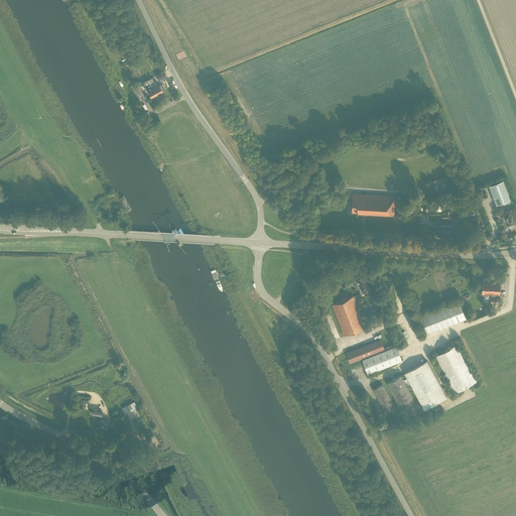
[(149,80),(157,95),(163,92),(163,91),(164,90),(164,89),(163,85),(162,85),(160,86),(160,85),(157,87),(152,78),(149,80)]
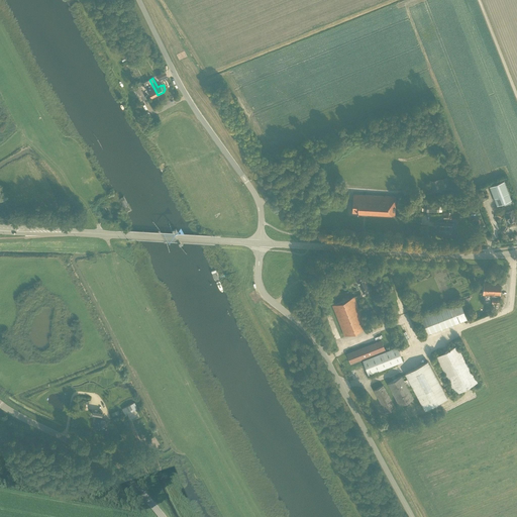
[(158,95),(149,80),(146,81),(146,82),(144,83),(148,91),(151,98),(158,95)]
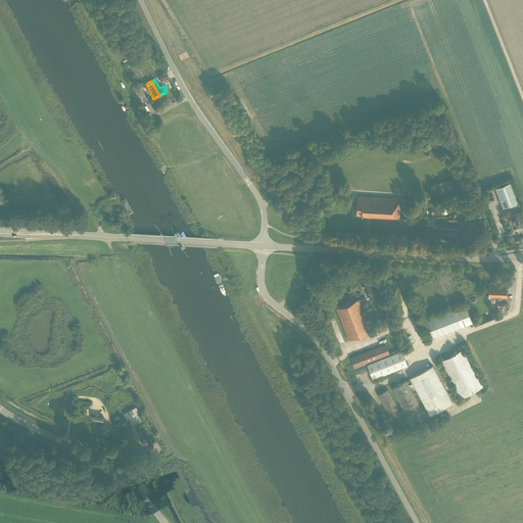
[(455,189),(452,179),(435,183),(438,193),(455,189)]
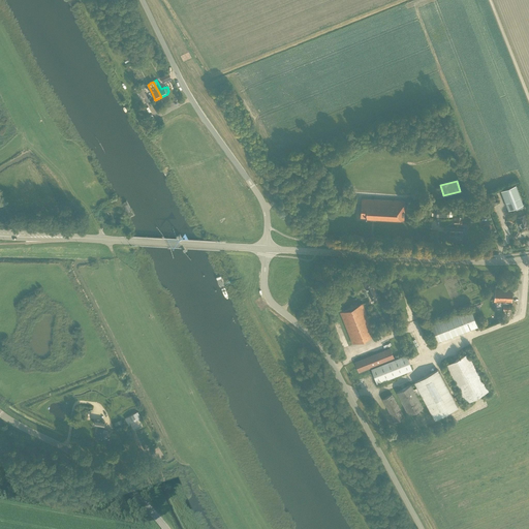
[(516,185),(501,190),(508,210),(524,205),(516,185)]
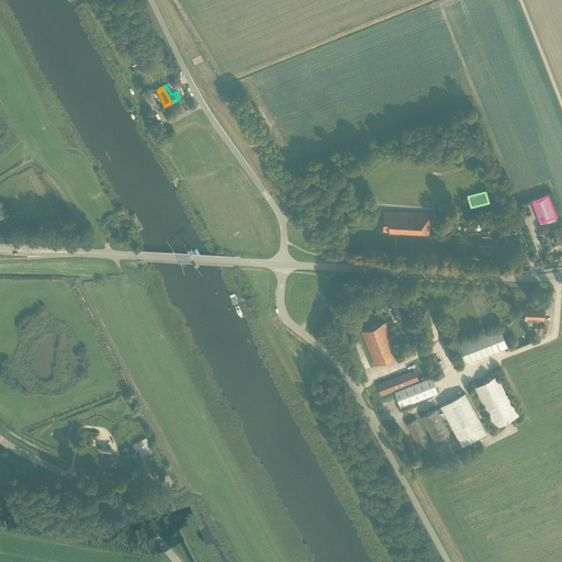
[(383,229),(429,233),(430,214),(384,211),(383,229)]
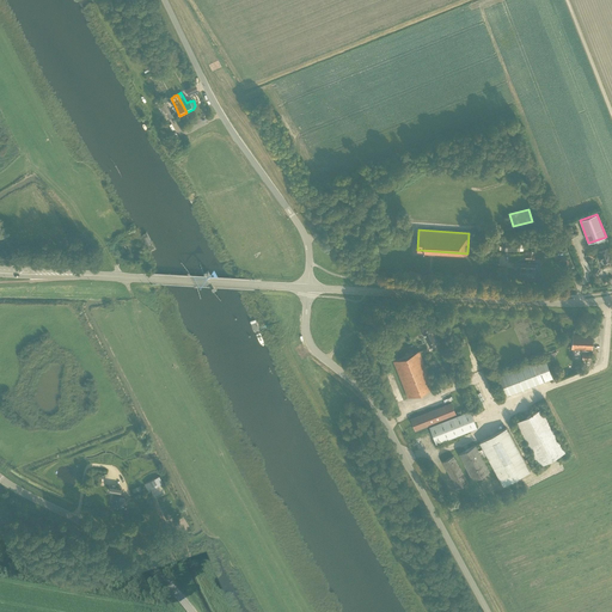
[(151,254),(157,250),(148,232),(141,236),(151,254)]
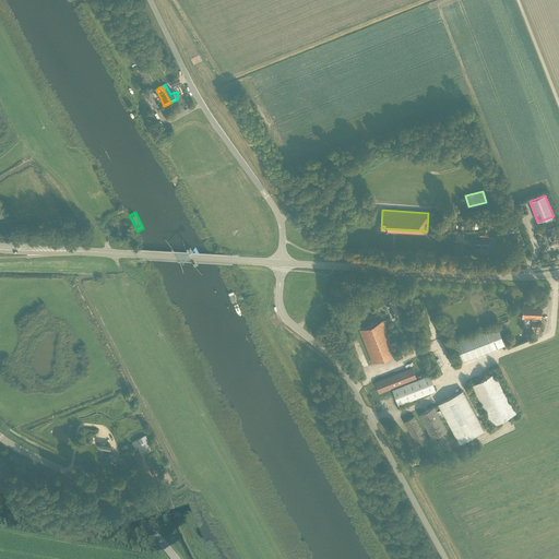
[(558,237),(555,226),(547,229),(548,233),(545,234),(547,239),(550,238),(551,240),(558,237)]
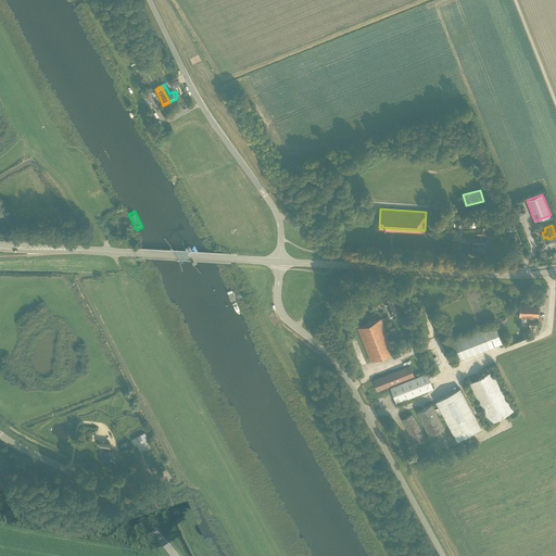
[(471,253),(479,254),(479,240),(468,239),(468,243),(472,243),(471,253)]
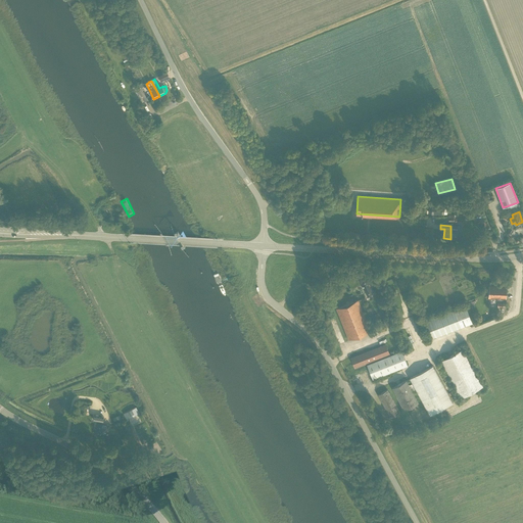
[(450,226),(450,239),(457,239),(458,230),(462,230),(462,227),(450,226)]
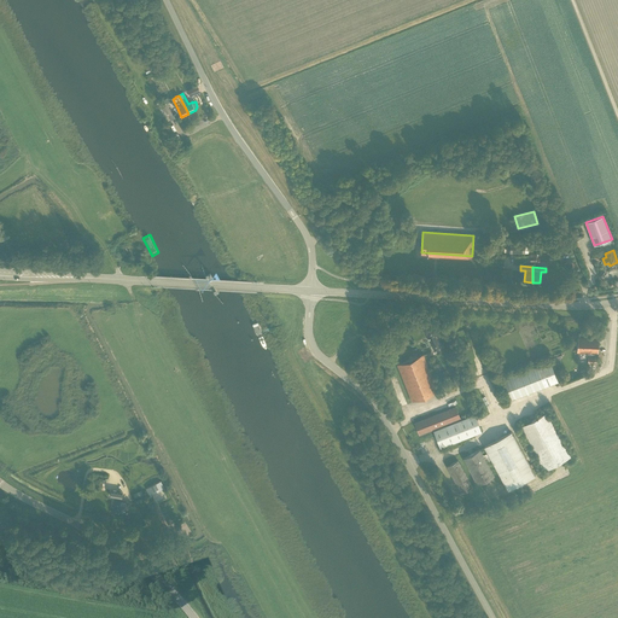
[(210,277),(207,278),(215,293),(216,296),(219,295),(217,292),(210,277)]
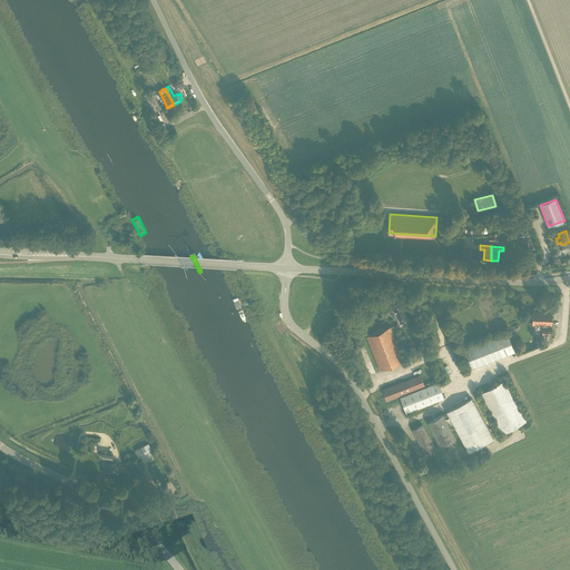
[(237,298),(232,300),(235,313),(241,312),(237,298)]
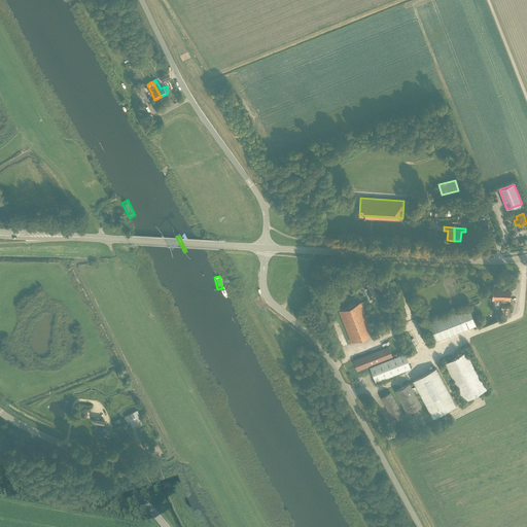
[(373,293),(376,291),(371,280),(363,283),(369,294),(371,300),(375,297),(373,293)]
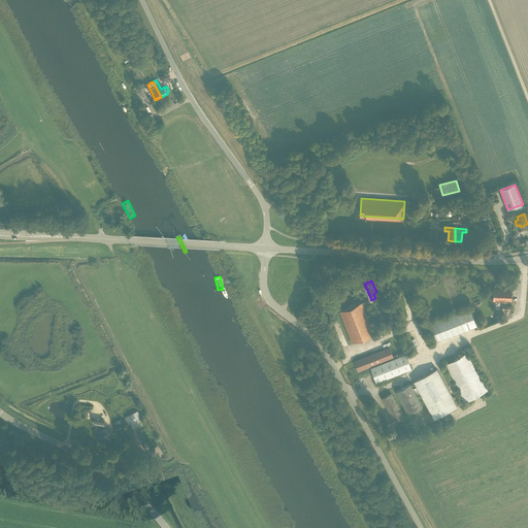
[(493,301),(512,302),(512,290),(494,289),(493,301)]
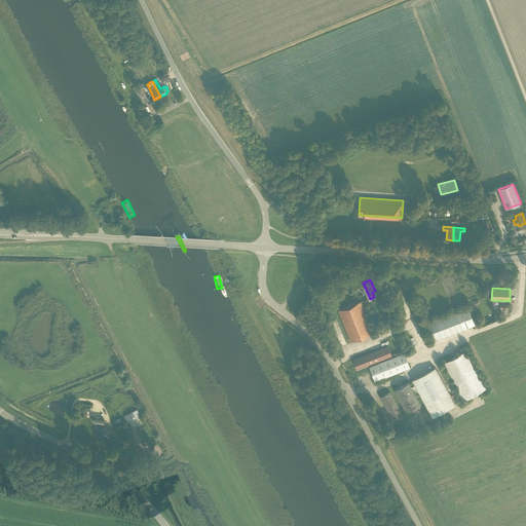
[(338,310),(350,342),(373,333),(361,302),(338,310)]
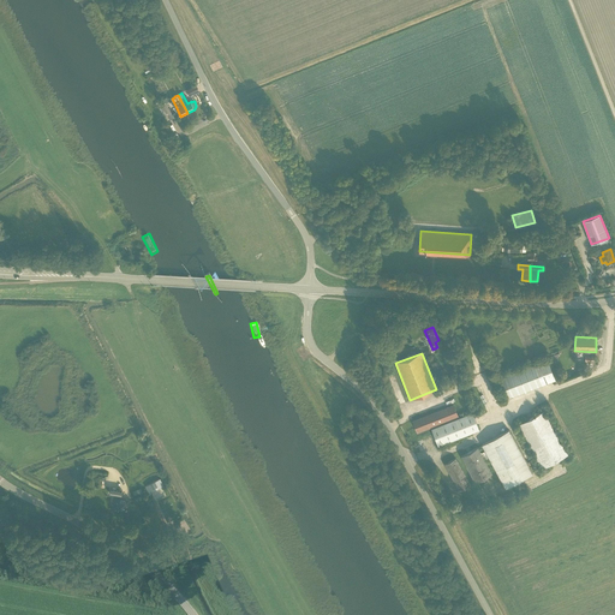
[(500,377),(508,399),(556,380),(548,359),(500,377)]
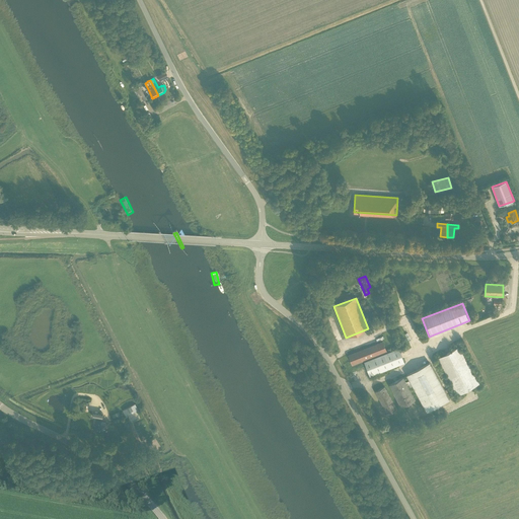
[(349,355),(353,365),(386,352),(382,342),(349,355)]
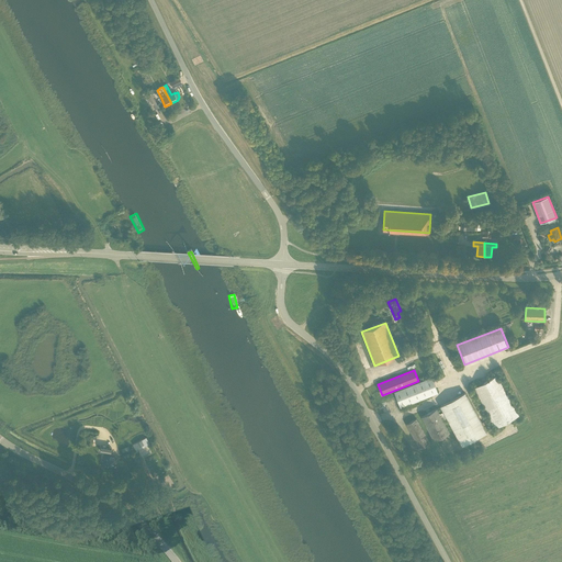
[(474,389),(495,428),(519,415),(497,375),(474,389)]
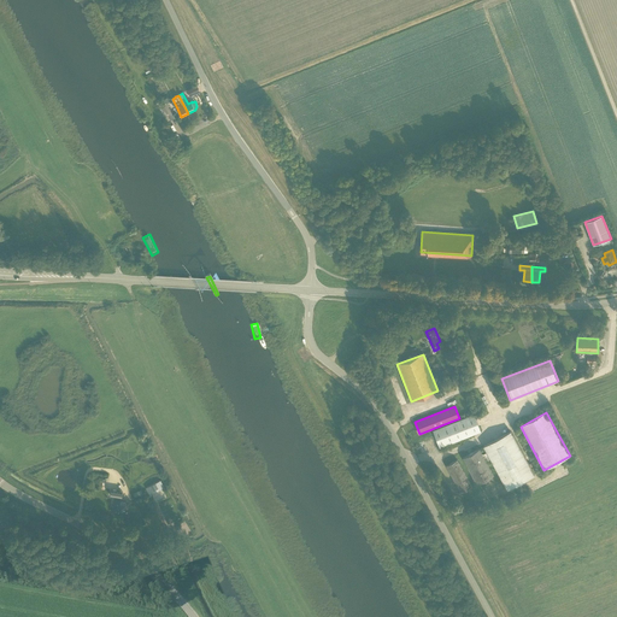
[(481,432),(476,417),(474,413),(433,430),(440,447),(481,432)]
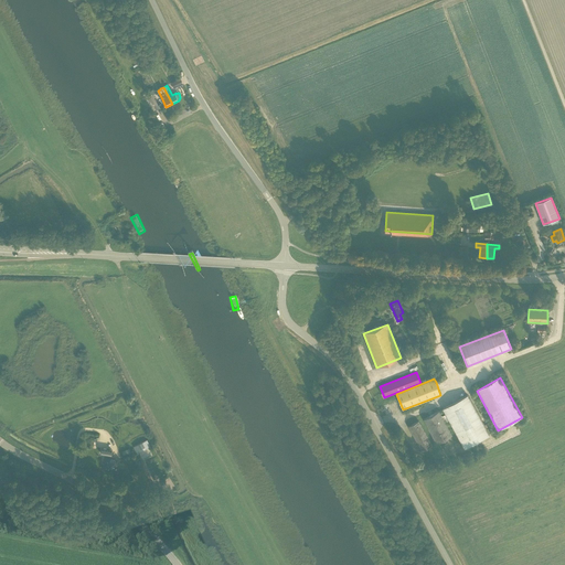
[(450,423),(464,449),(490,435),(468,395),(443,408),(446,415),(443,416),(439,411),(424,419),(437,444),(452,435),(447,424),(450,423)]
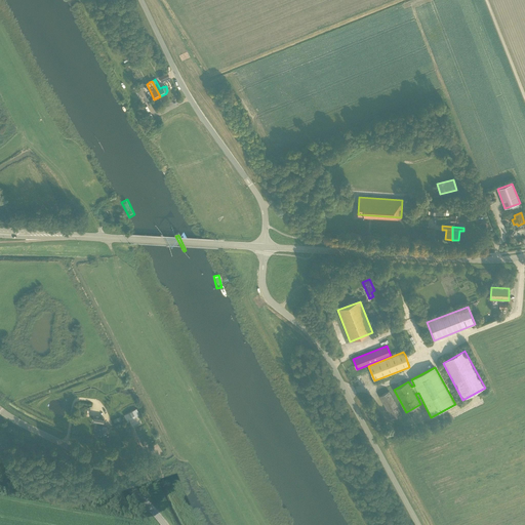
[(379,396),(392,419),(402,414),(390,391),(379,396)]
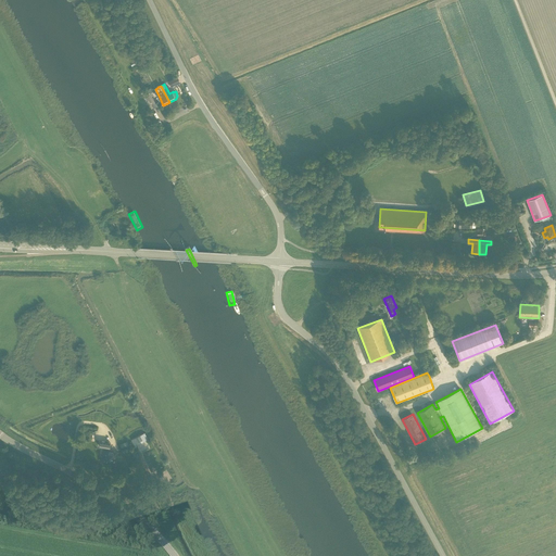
[(100,433),(97,432),(93,432),(91,441),(98,442),(98,443),(100,433)]
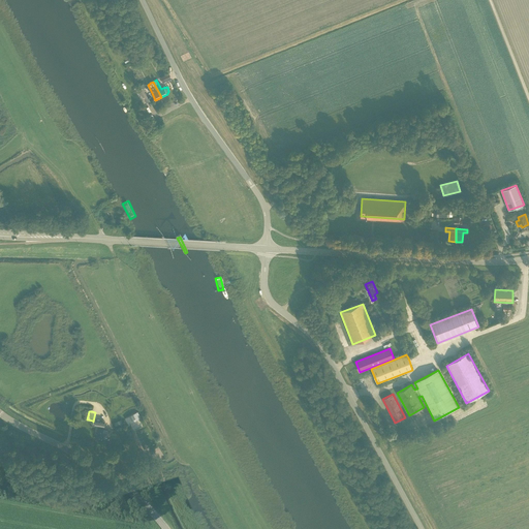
[(137,412),(125,418),(128,424),(141,417),(137,412)]
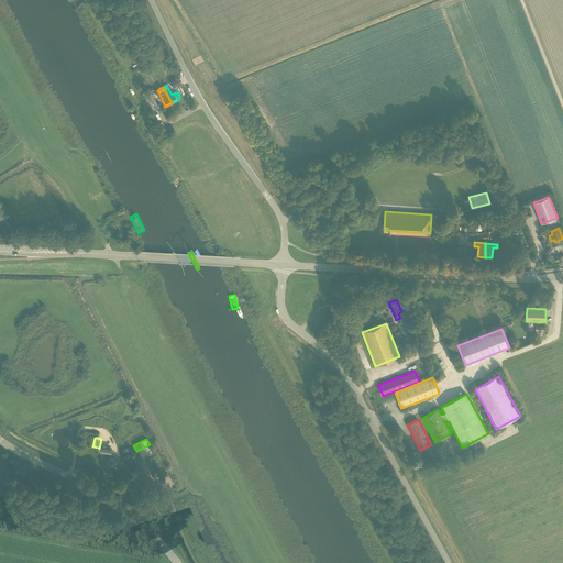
[(117,471),(120,457),(116,456),(116,455),(106,454),(103,468),(117,471)]
